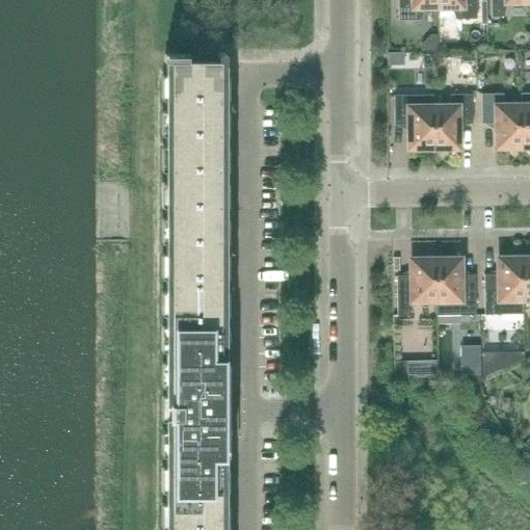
[(425,7),(440,6),(439,0),(400,0),(400,19),(422,19),(422,18),(425,7)]
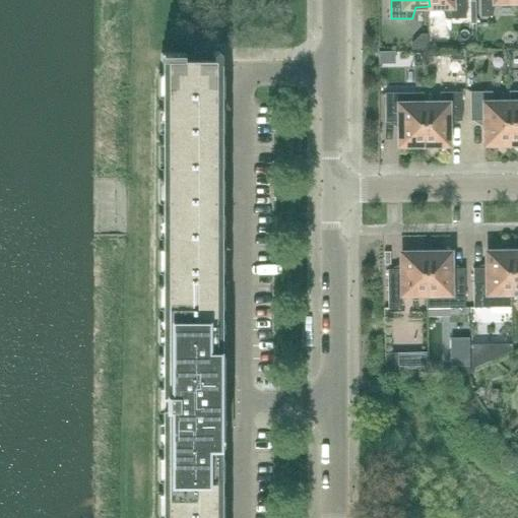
[(429,0),(430,6),(444,6),(447,16),(447,17),(468,17),(467,0),(429,0)]
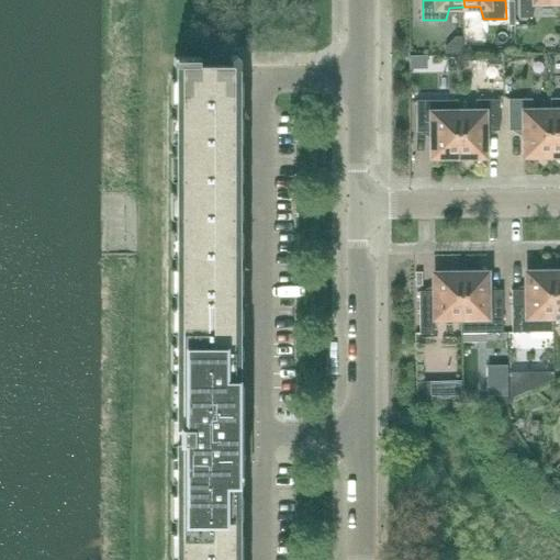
[(521,0),(521,17),(534,17),(534,15),(537,1),(559,1),(559,0),(521,0)]
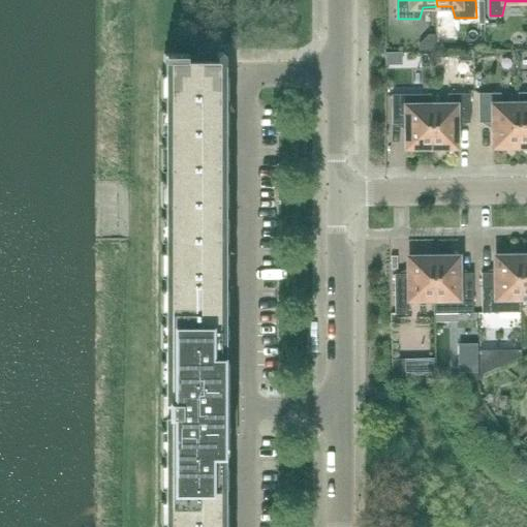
[(226,526),(227,519),(225,519),(225,509),(227,509),(227,501),(225,501),(225,492),(227,492),(227,483),(225,483),(225,472),(227,473),(227,464),(225,464),(225,455),(227,455),(227,435),(227,434),(227,433),(227,425),(237,425),(237,391),(227,391),(227,382),(227,381),(227,380),(227,342),(225,342),(225,333),(227,333),(227,324),(225,324),(225,315),(227,315),(227,307),(225,307),(225,298),(227,298),(227,289),(225,289),(225,280),(227,280),(227,270),(225,270),(225,260),(227,260),(227,252),(225,252),(225,243),(227,243),(227,235),(225,235),(225,225),(227,225),(227,217),(225,217),(225,208),(227,208),(227,199),(225,199),(225,190),(227,190),(227,181),(225,181),(225,172),(227,172),(227,163),(225,163),(225,154),(227,154),(227,146),(225,146),(225,136),(227,136),(227,128),(225,128),(225,119),(227,119),(227,111),(225,111),(225,101),(227,101),(227,92),(225,92),(225,83),(227,83),(227,60),(221,60),(173,60),(172,526),(226,526)]
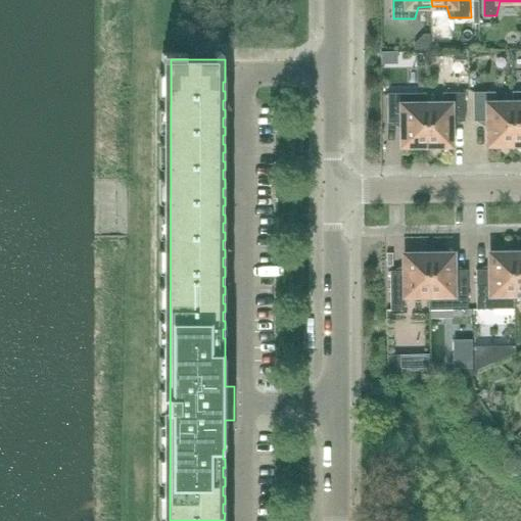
[(496,91),(475,91),(475,120),(477,120),(486,120),(489,123),(489,127),(489,144),(500,144),(503,146),(508,147),(512,147),(514,147),(514,112),(514,102),(500,102),(496,92),(496,91)]
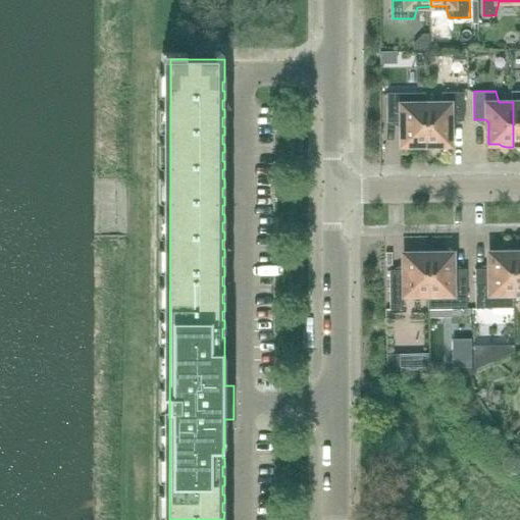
[(404,92),(388,92),(388,121),(391,121),(400,120),(403,123),(403,127),(403,145),(412,145),(416,147),(421,148),(425,149),(427,149),(427,108),(427,103),(427,92),(410,92),(404,92)]
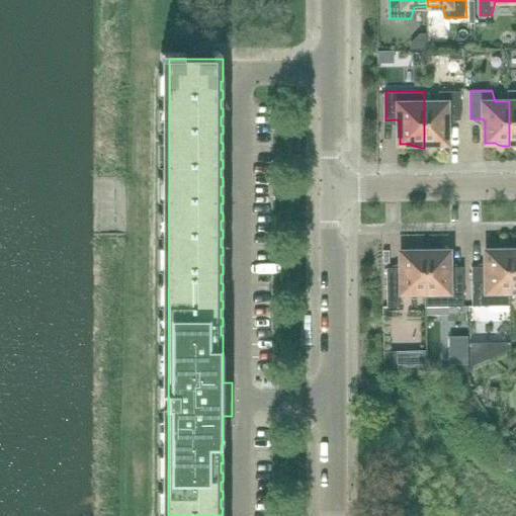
[(438,102),(424,102),(424,107),(424,148),(426,148),(431,147),(435,146),(439,144),(448,144),(448,125),(448,123),(448,122),(451,119),(461,119),(462,119),(462,91),(440,91),(440,92),(438,102)]
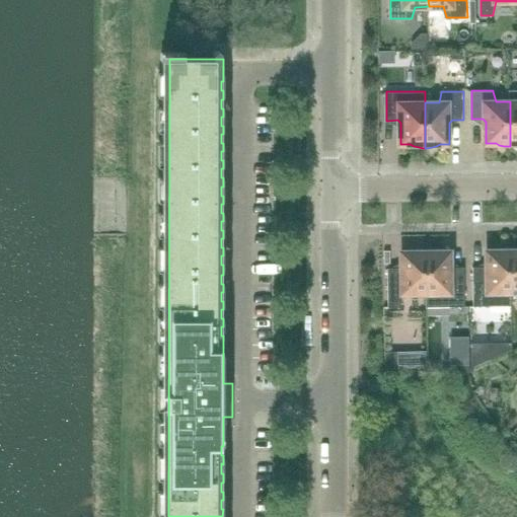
[(513,305),(513,292),(512,246),(510,246),(505,247),(501,248),(497,250),(488,250),(488,264),(485,267),(474,267),(474,306),(513,305)]
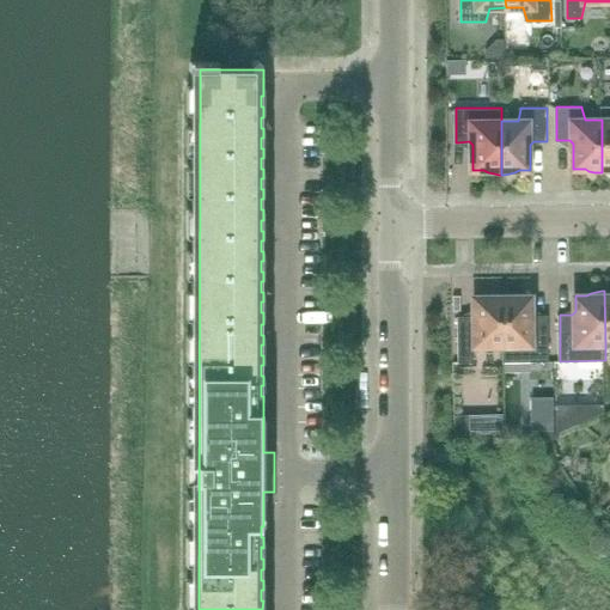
[(504,346),(504,292),(501,292),(495,293),(490,294),(486,297),(475,297),(475,312),(473,316),(459,316),(459,363),(473,363),(477,346),(504,346)]
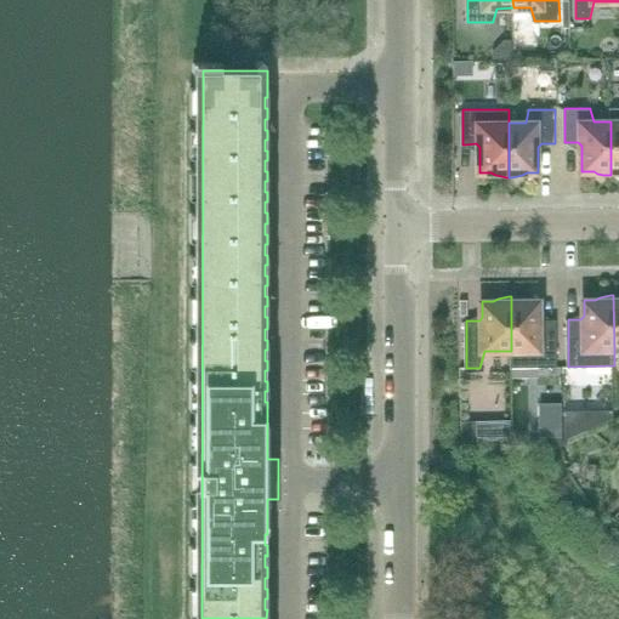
[(524,299),(520,297),(514,296),(511,296),(511,351),(512,367),(557,367),(557,319),(544,319),(540,317),(540,301),(529,301),(524,299)]
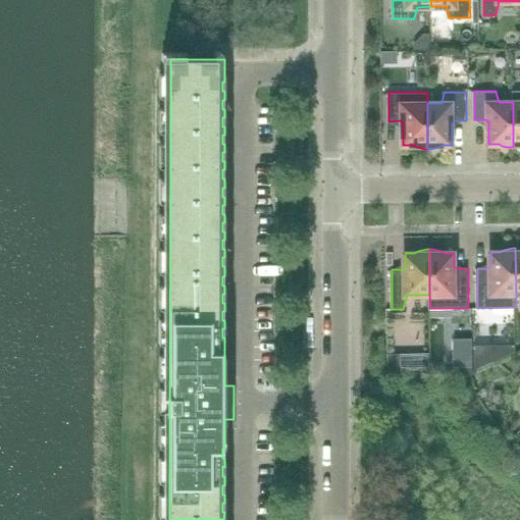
[(401,369),(401,353),(388,354),(388,370),(401,369)]
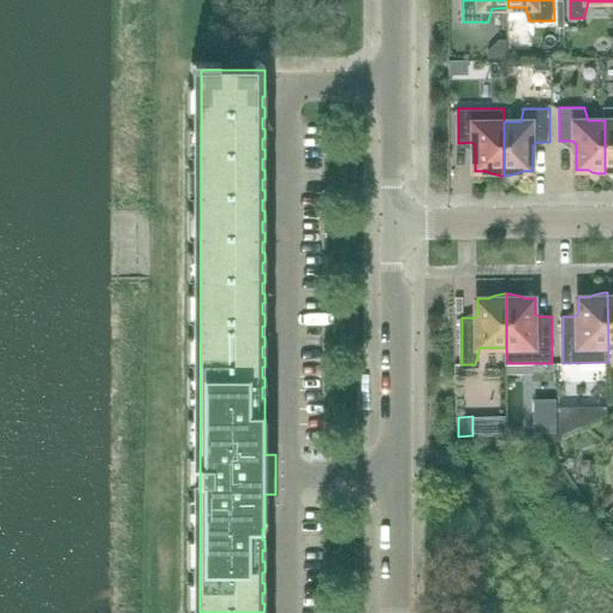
[(557,422),(535,422),(535,432),(557,432),(557,422)]
